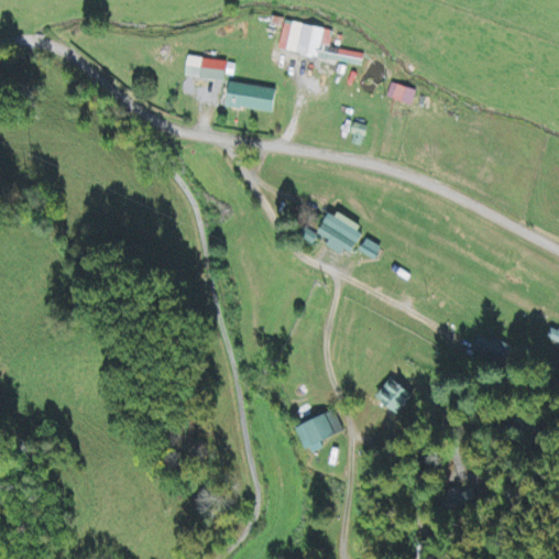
[(277,45),(343,62),(346,51),(327,45),(330,30),(284,18),(277,45)]
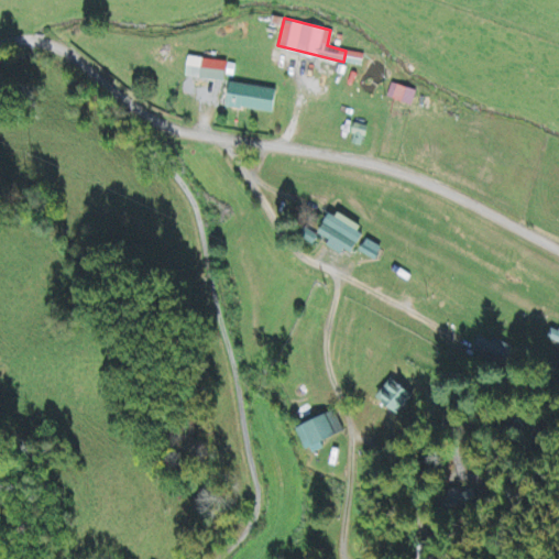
[(225,78),(226,58),(188,56),(187,77),(225,78)]
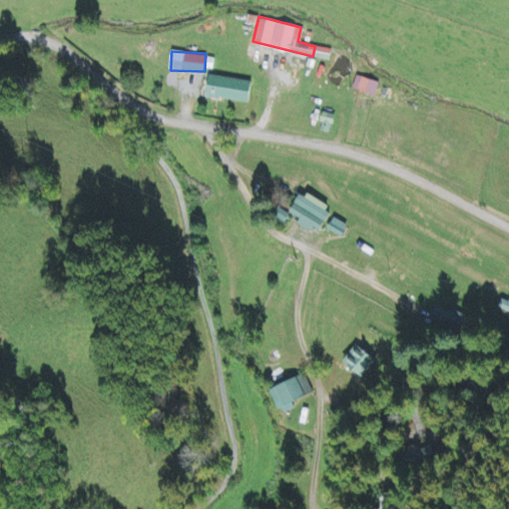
[(206,95),(248,102),(252,80),(209,73),(206,95)]
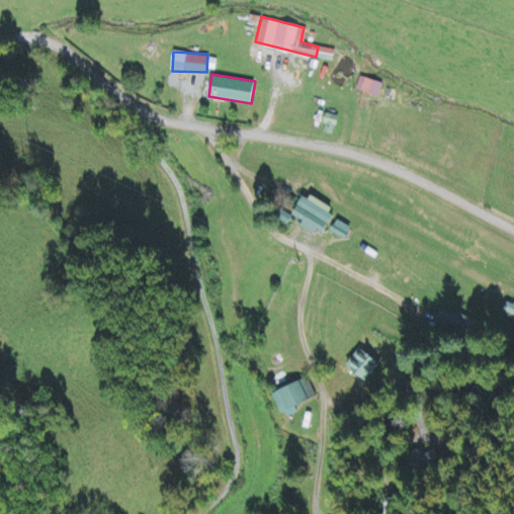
[(381,82),(359,74),(355,87),(376,95),(381,82)]
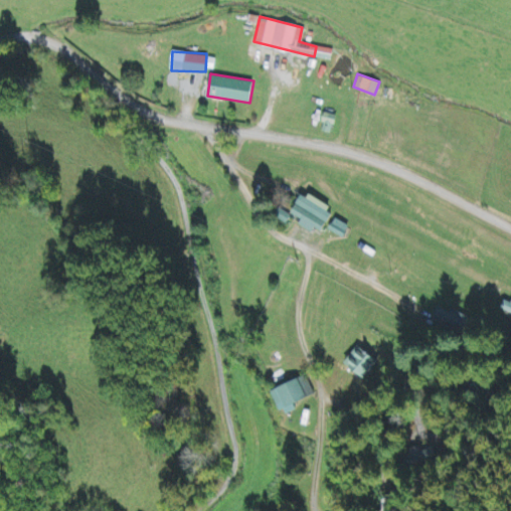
[(335,114),(324,111),(319,129),(331,132),(335,114)]
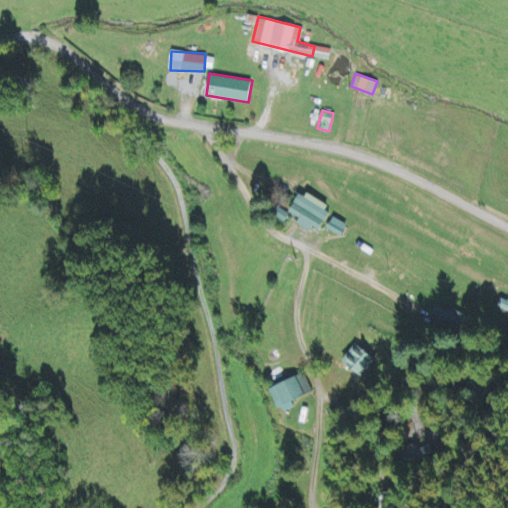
[(317,228),(330,207),(302,190),(289,211),(299,217),(296,222),(308,230),(312,225),(317,228)]
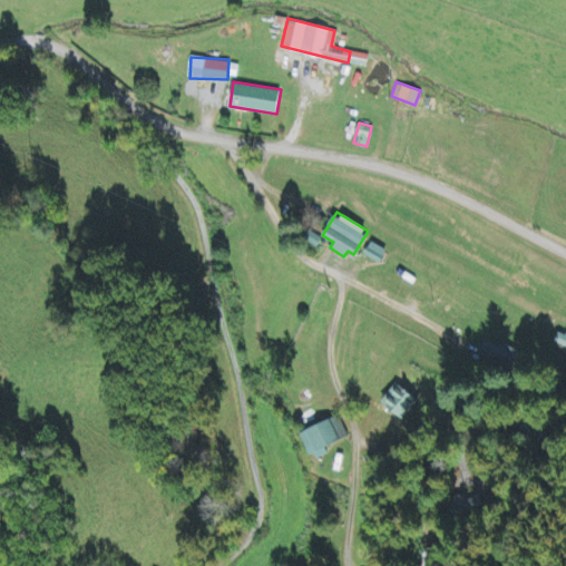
[(378,262),(386,250),(370,241),(362,253),(378,262)]
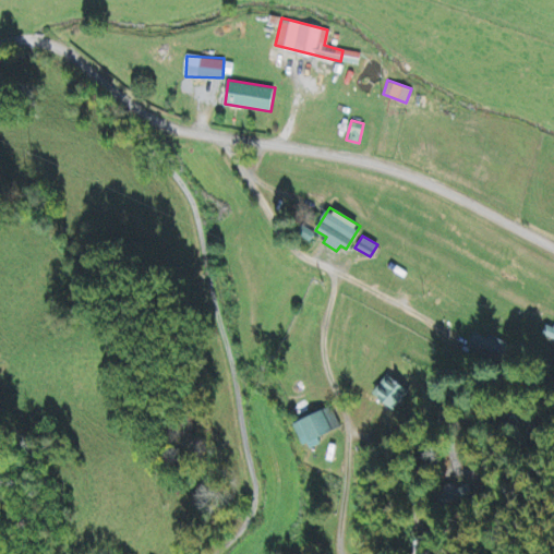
[(538,333),(553,339),(553,322),(552,327),(542,323),(538,333)]
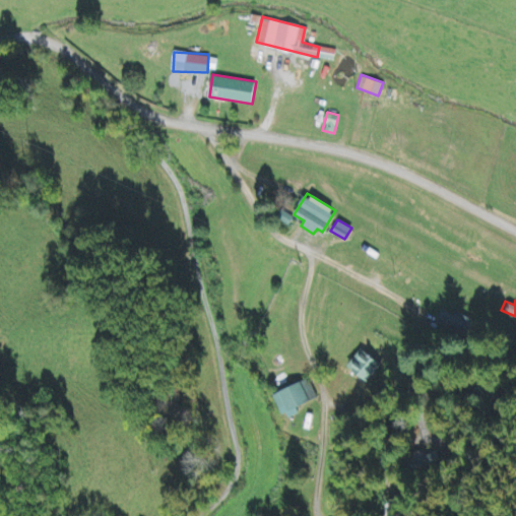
[(361,346),(347,369),(369,382),(382,360),(361,346)]
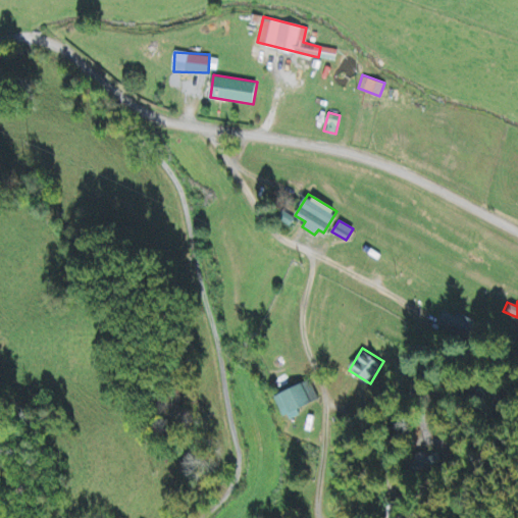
[(295,408),(316,399),(308,379),(273,394),(283,419),(297,413),(295,408)]
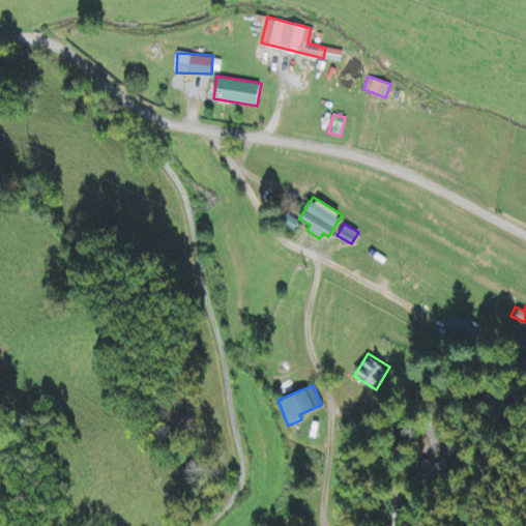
All buildings are outlined.
